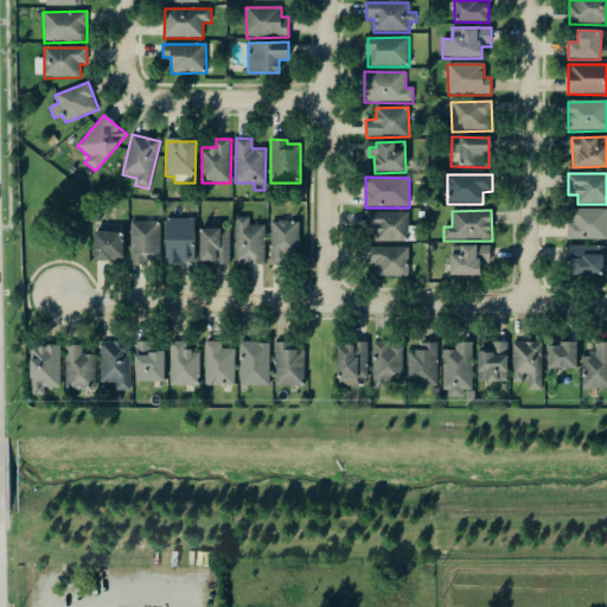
[(568,240),(606,240),(606,210),(568,210),(568,240)]
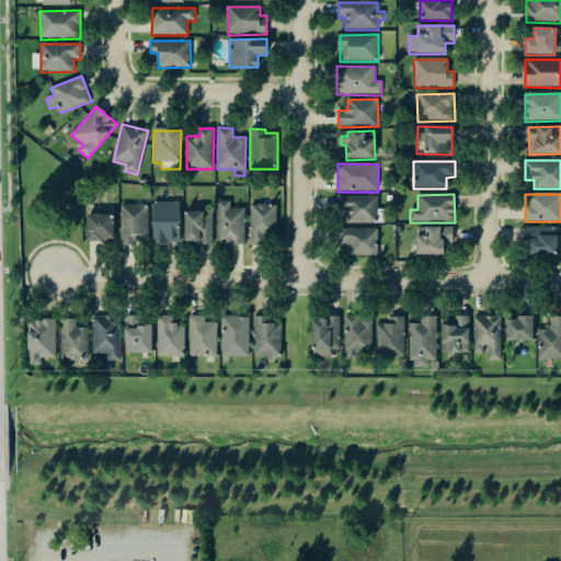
[(378,197),(340,196),(340,224),(378,225),(378,197)]
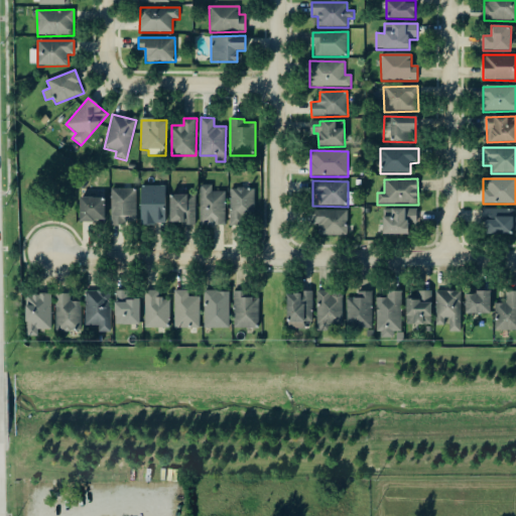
[(165,186),(141,185),(140,225),(165,225),(165,186)]
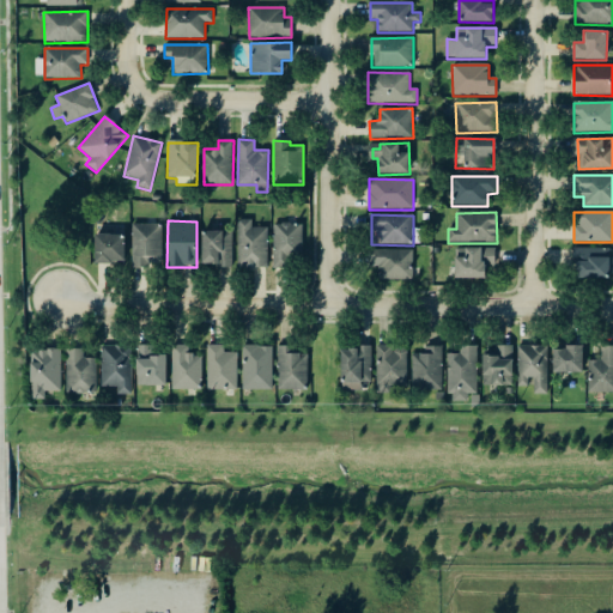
[(267,229),(252,229),(252,220),(237,220),(238,268),(268,268),(267,229)]
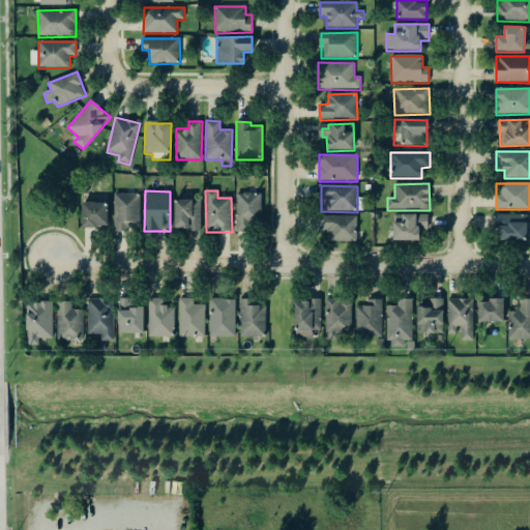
[(114,231),(140,231),(140,194),(114,195),(114,231)]
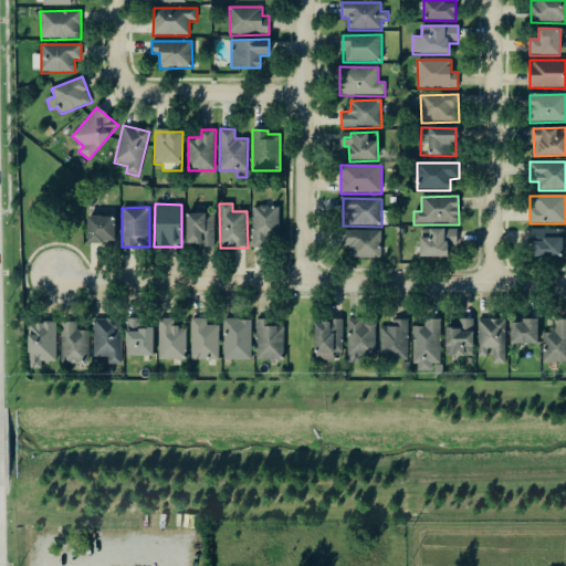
[(252,248),(279,248),(280,208),(252,207),(252,248)]
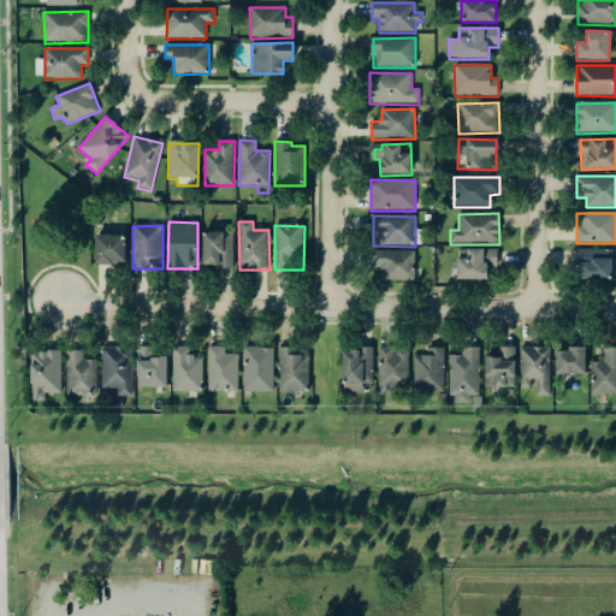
[(234,234),(202,232),(202,267),(234,268),(234,234)]
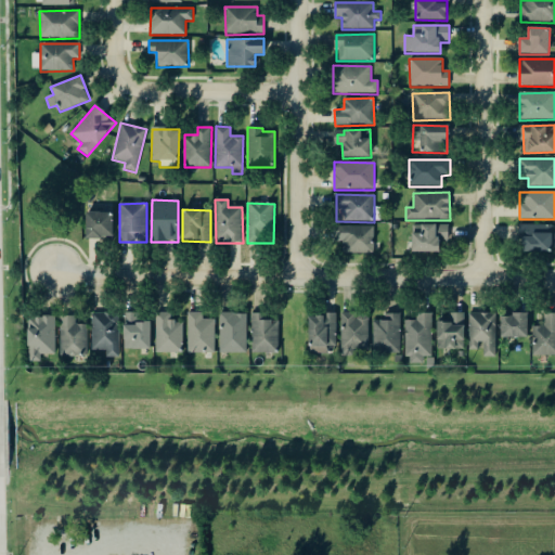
[(85,237),(113,239),(113,213),(86,211),(85,237)]
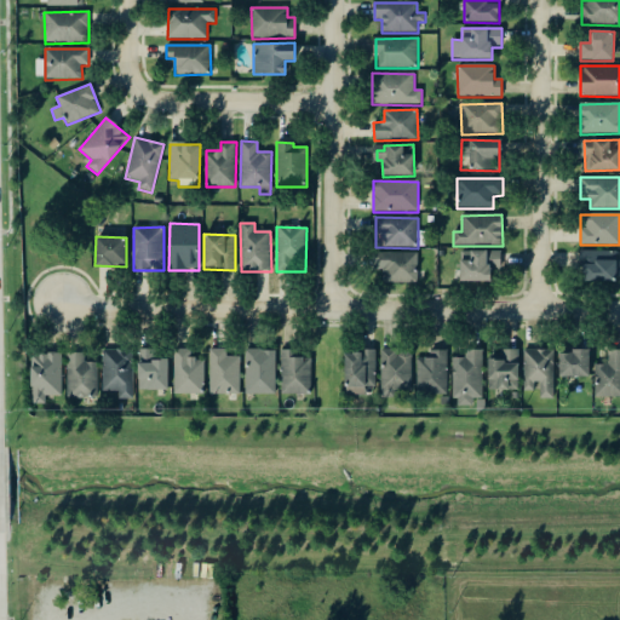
[(459,281),(492,282),(492,269),(500,269),(501,252),(460,251),(459,281)]
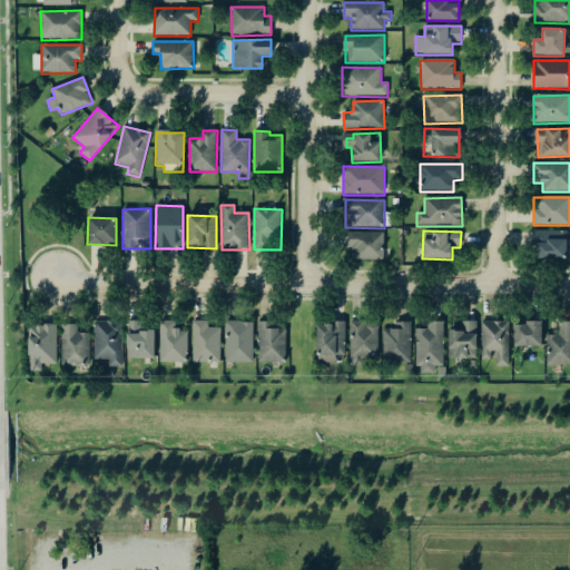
[(567,232),(533,232),(534,259),(568,258),(567,232)]
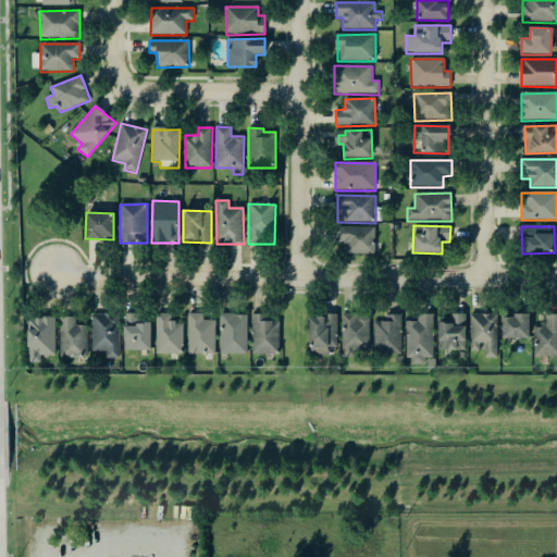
[(374,255),(375,227),(343,227),(343,255),(374,255)]
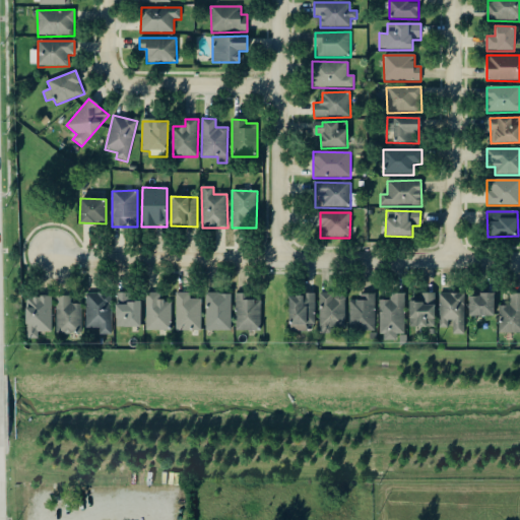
[(111,294),(85,294),(86,329),(99,329),(99,336),(112,335),(111,294)]
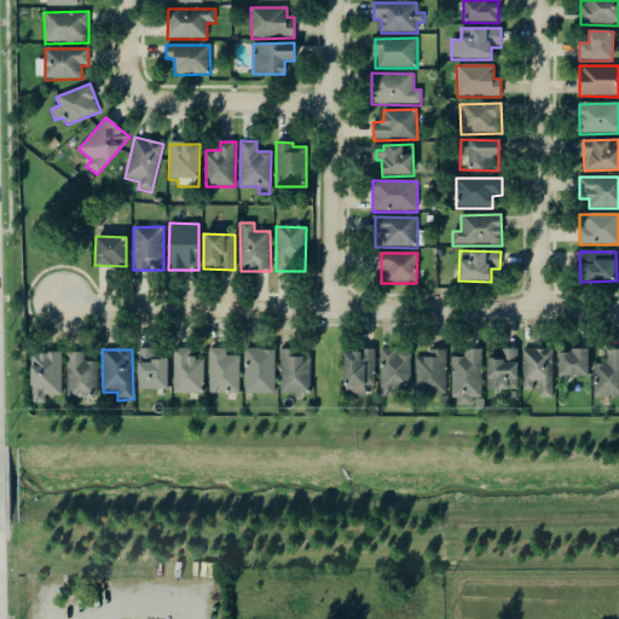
[(138,389),(168,389),(168,359),(156,359),(156,350),(138,350),(138,389)]
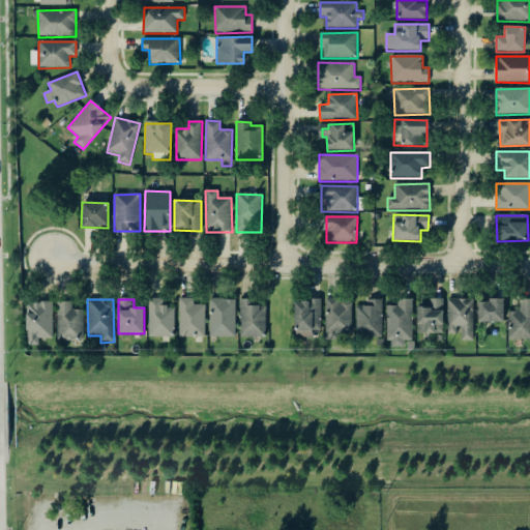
[(174,307),(164,307),(164,299),(149,299),(150,337),(175,337),(174,307)]
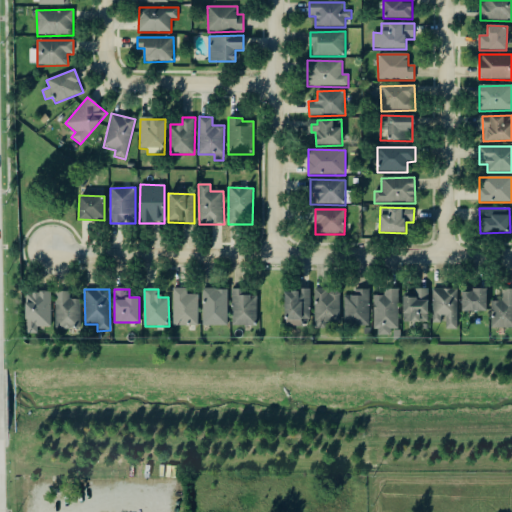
[(198,326),(198,295),(187,295),(187,289),(173,289),(173,326),(198,326)]
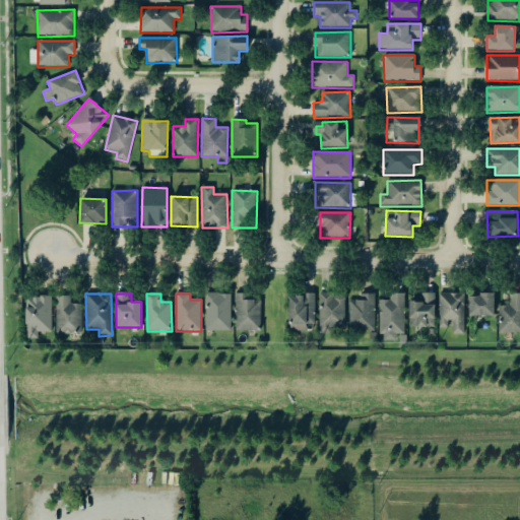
[(205,331),(231,331),(231,294),(205,294),(205,331)]
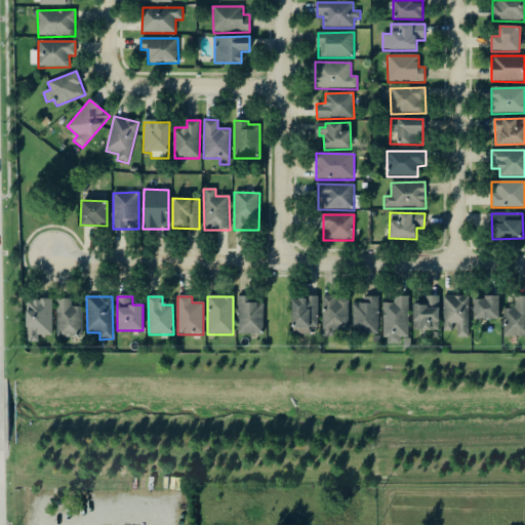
[(264,303),(252,303),(252,296),(238,296),(238,334),(264,334),(264,303)]
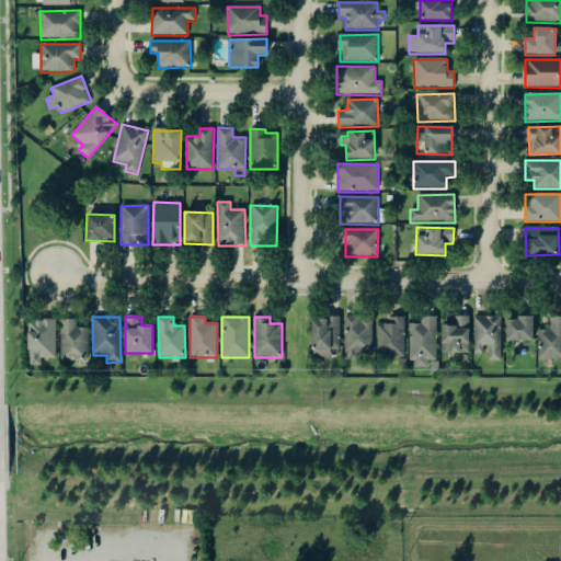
[(345,361),(358,361),(357,355),(373,355),(371,317),(344,318),(345,361)]
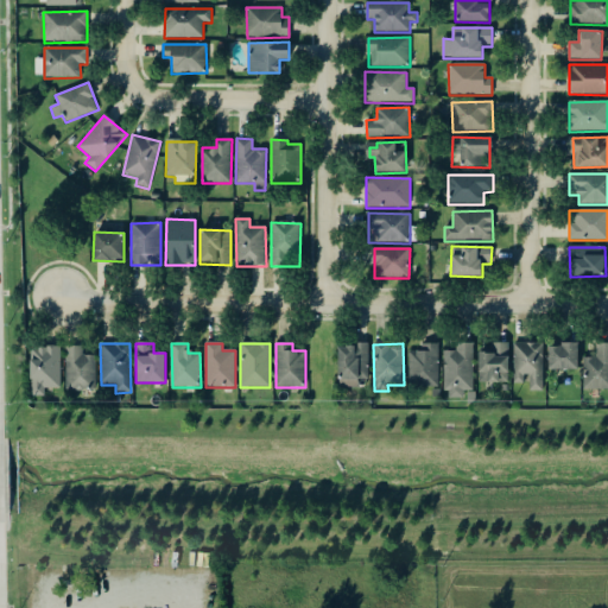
[(438,343),(422,344),(422,352),(409,352),(409,388),(439,387),(438,343)]
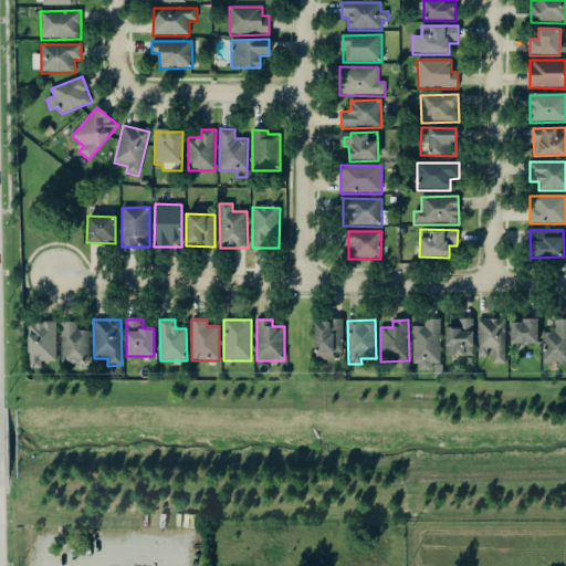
[(441,364),(440,320),(425,321),(425,327),(412,327),(415,373),(433,371),(432,364),(441,364)]
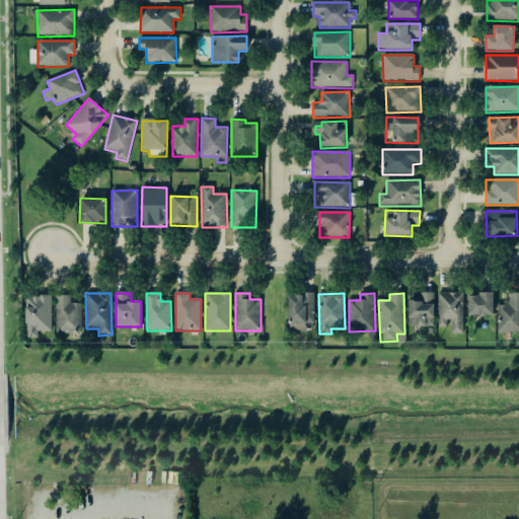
[(409,327),(435,326),(434,293),(416,293),(416,300),(409,300),(409,327)]
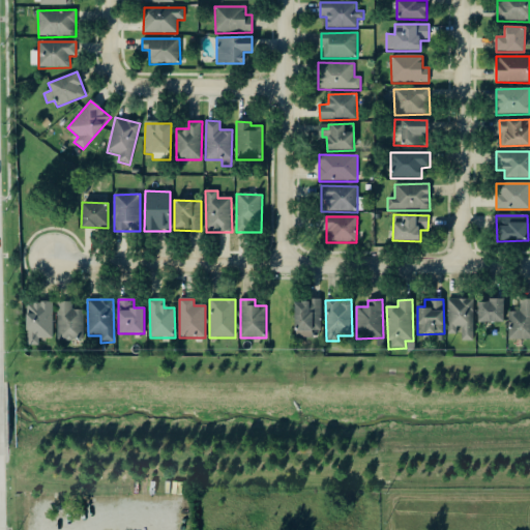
[(474,299),(449,299),(448,334),(460,334),(460,341),(473,341),(474,299)]
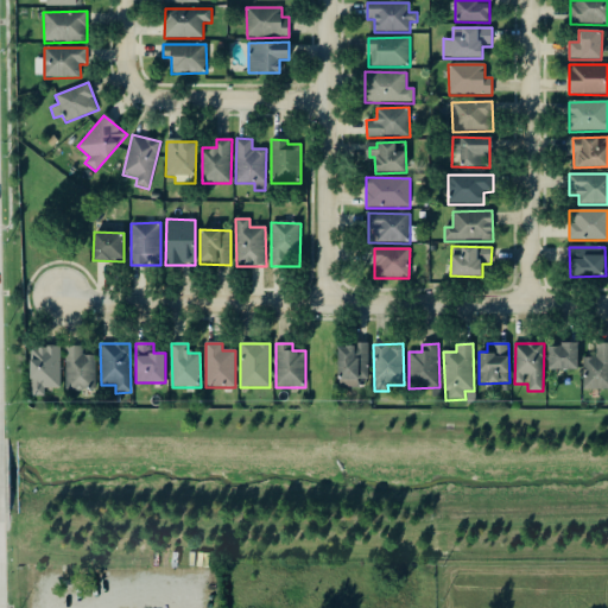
[(549,369),(578,371),(578,343),(561,343),(561,347),(549,347),(549,369)]
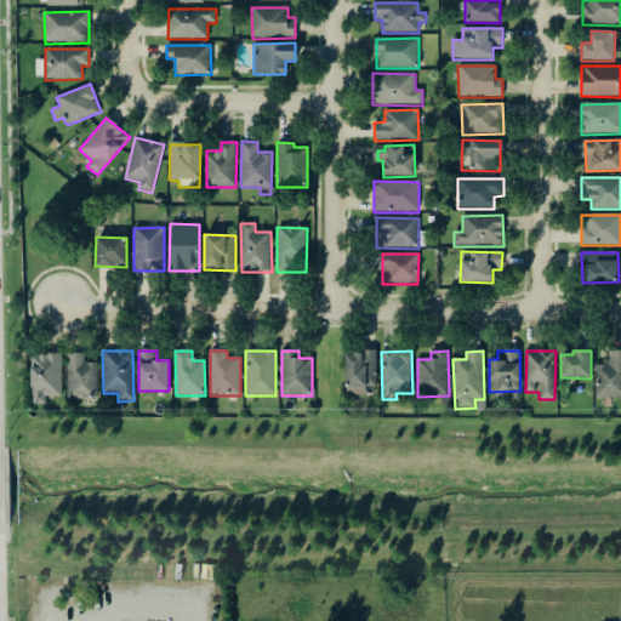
[(620,351),(608,351),(609,365),(596,366),(597,398),(620,398),(620,351)]
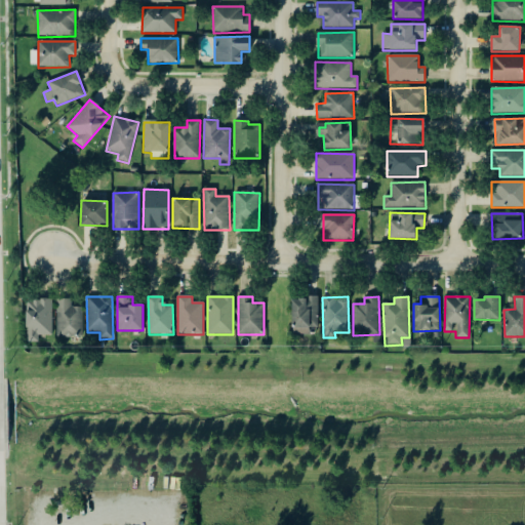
[(309,335),(309,328),(318,328),(319,298),(293,297),(292,334),(309,335)]
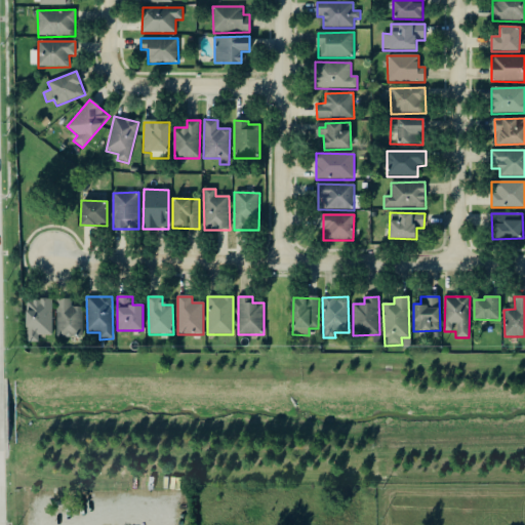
[(71,299),(56,299),(56,336),(82,336),(82,308),(72,308),(71,299)]
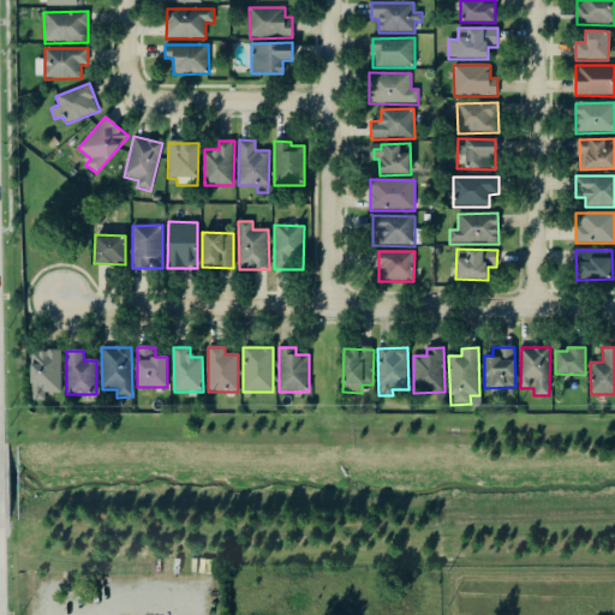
[(61,352),(31,352),(30,401),(45,401),(45,393),(60,393),(61,352)]
